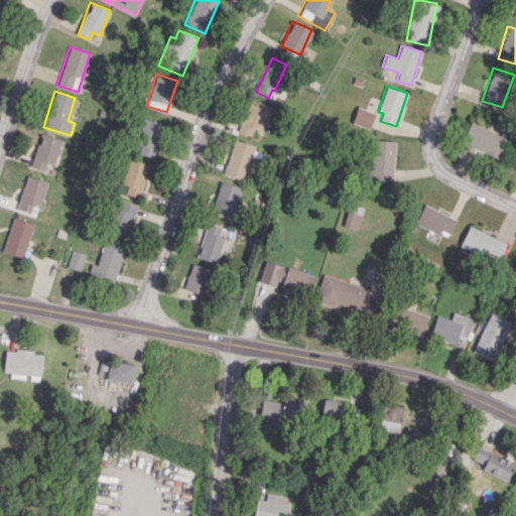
[(251,136),(253,129),(261,132),(263,123),(268,124),(274,107),(248,99),(238,132),(251,136)]
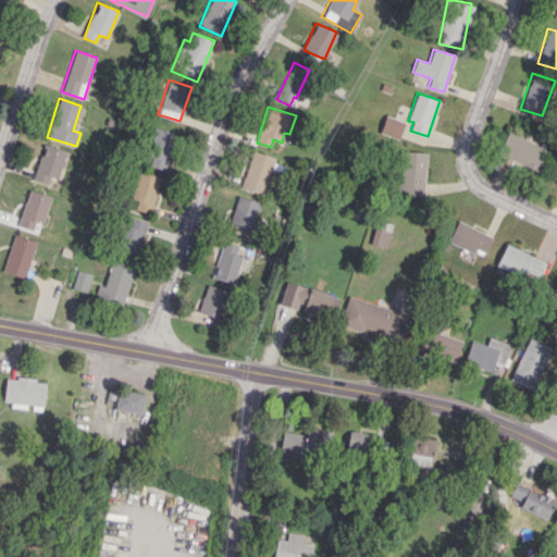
[(405,122),(385,115),(380,132),(398,139),(405,122)]
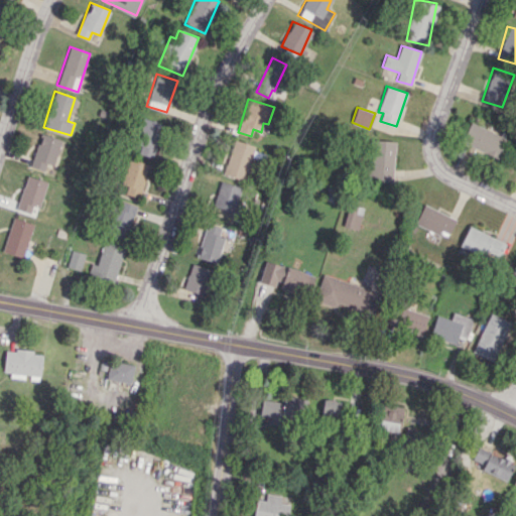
[(155,157),(160,122),(141,119),(136,154),(155,157)]
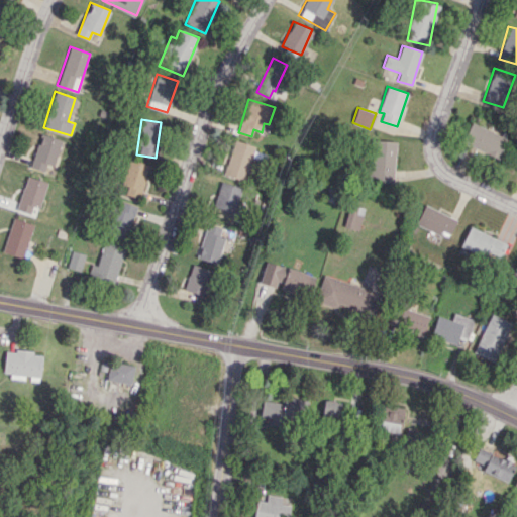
[(461,141),(498,160),(507,139),(472,122),(461,141)]
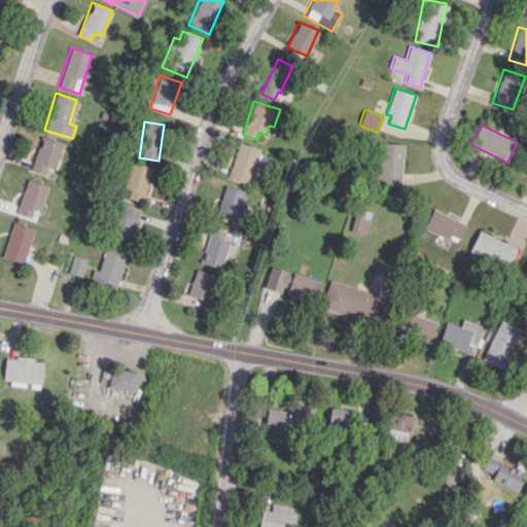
[(45,174),(47,167),(56,169),(63,142),(41,137),(32,171),(45,174)]
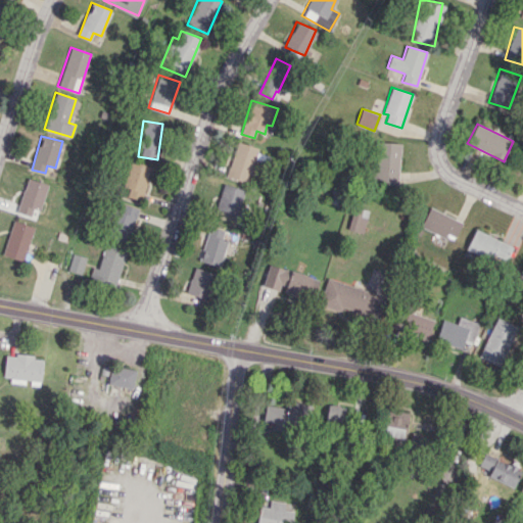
[(256,147),(235,142),(227,178),(249,183),(256,147)]
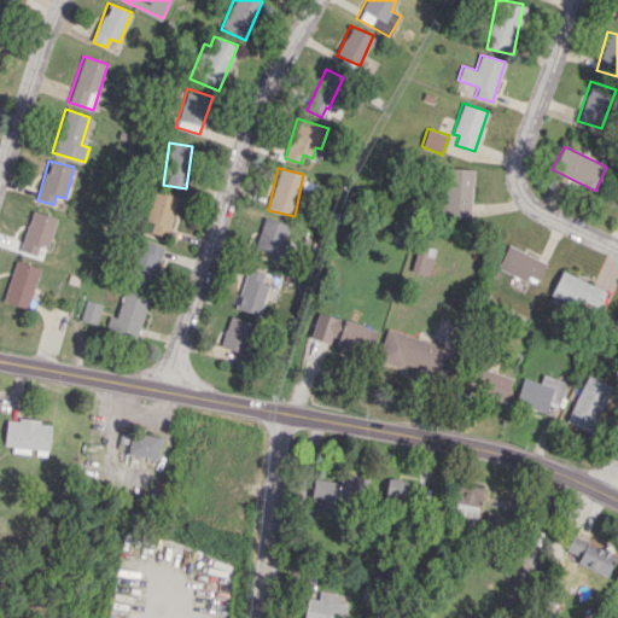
[(471,217),(473,169),(442,168),(439,216),(471,217)]
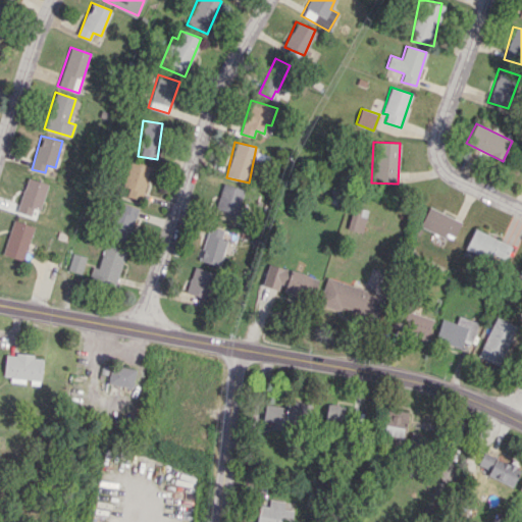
[(141,201),(151,166),(131,160),(122,186),(128,188),(126,196),(141,201)]
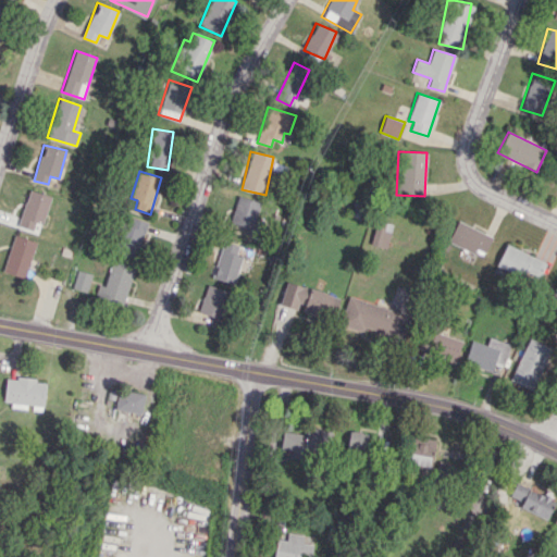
[(33,230),(35,222),(44,224),(50,195),(27,190),(20,226),(33,230)]
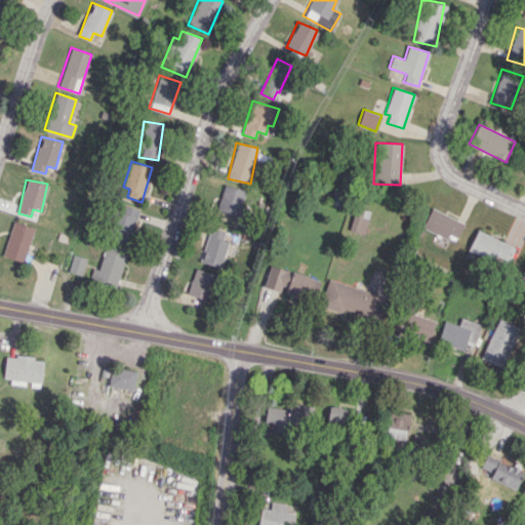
[(245,191),(224,185),(215,210),(237,216),(245,191)]
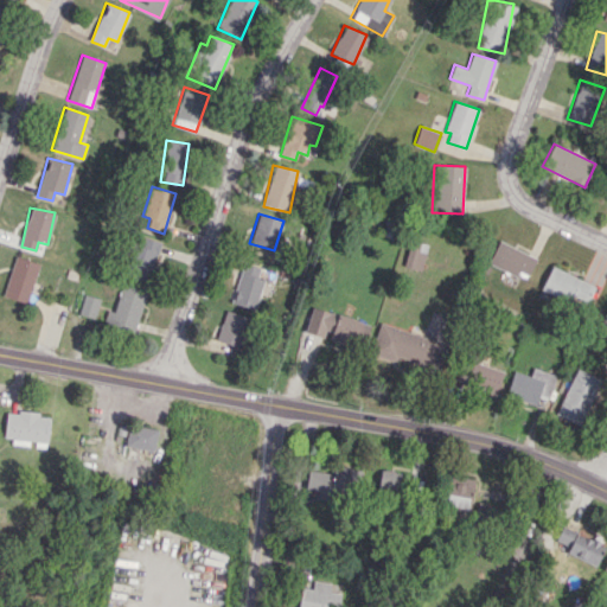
[(127,275),(148,281),(160,242),(139,235),(127,275)]
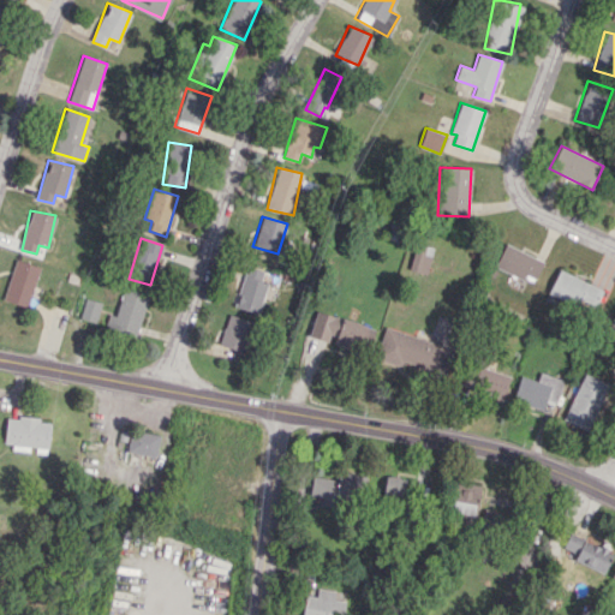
[(543,262),(505,243),(494,266),(532,284),(543,262)]
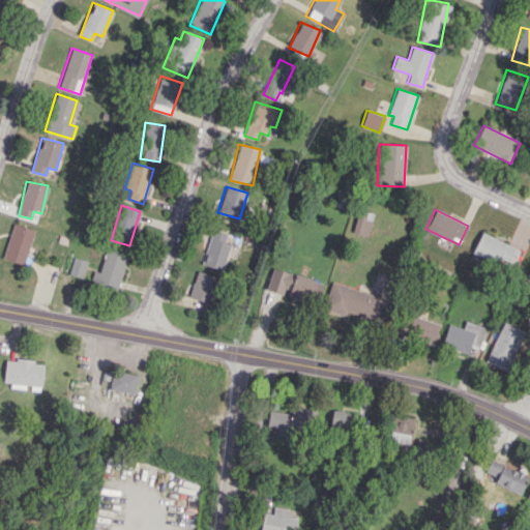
[(366,236),(373,214),(358,210),(352,232),(366,236)]
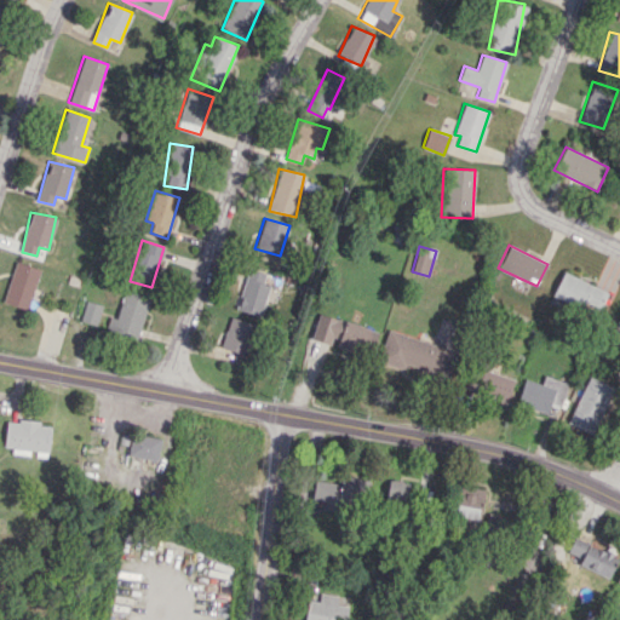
[(28,310),(40,269),(16,260),(3,302),(28,310)]
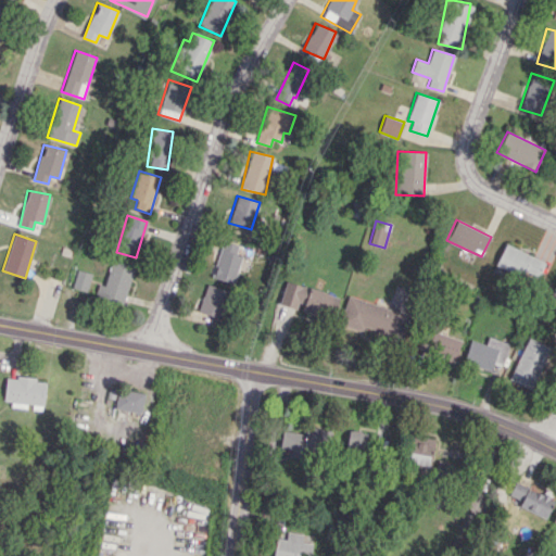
[(232,283),(242,255),(236,254),(239,243),(224,239),(212,277),(232,283)]
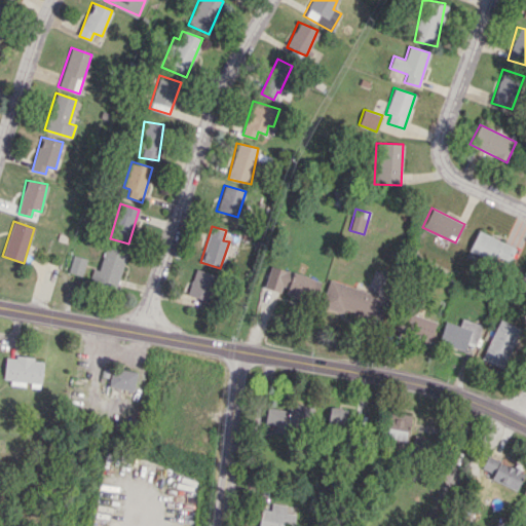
[(493,262),(496,256),(509,262),(515,248),(478,230),(468,250),(493,262)]
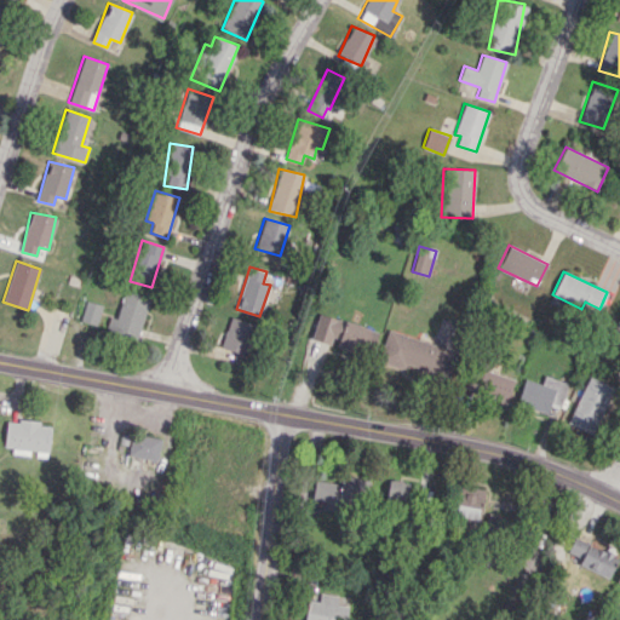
[(118,319),(109,317),(105,332),(139,338),(148,296),(122,291),(118,319)]
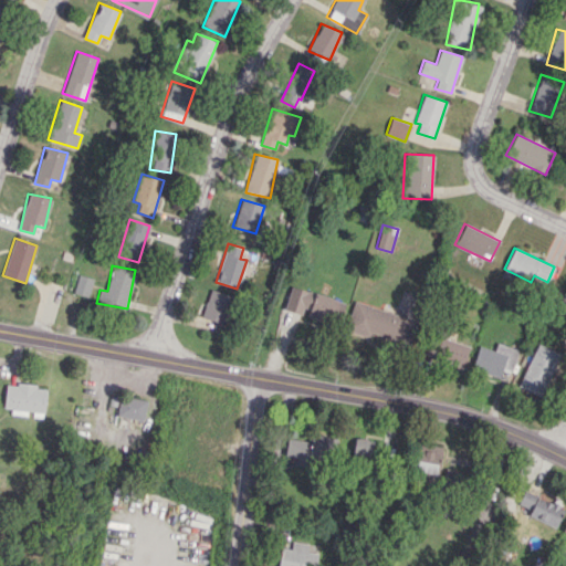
[(88,296),(93,279),(77,274),(73,292),(88,296)]
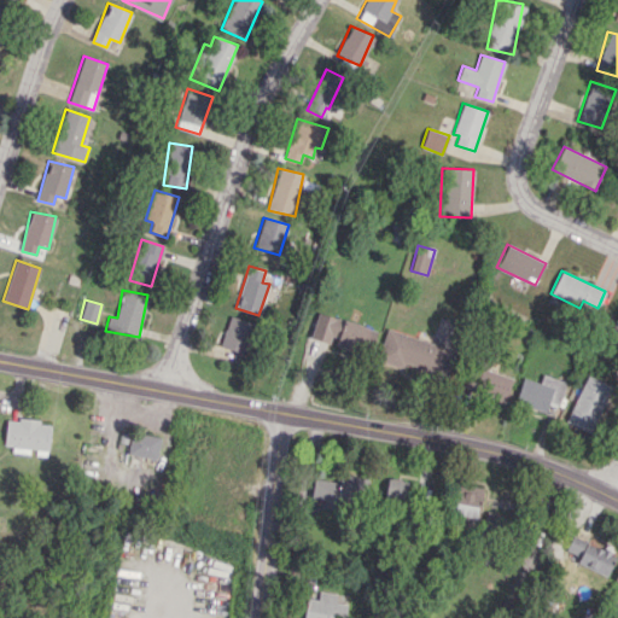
[(377,328),(316,314),(310,338),(332,344),(332,345),(371,355),(377,328)]
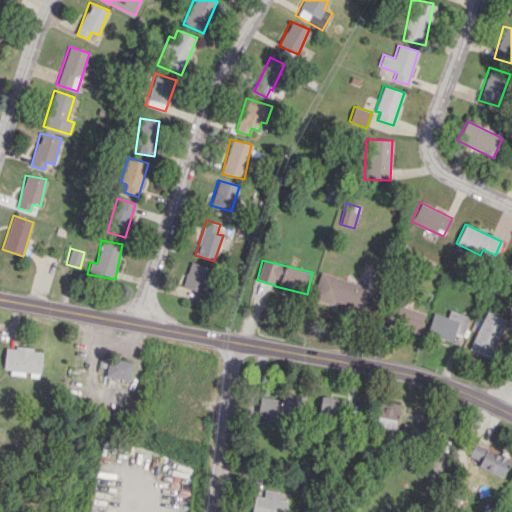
[(182,287),(201,292),(208,267),(190,262),(182,287)]
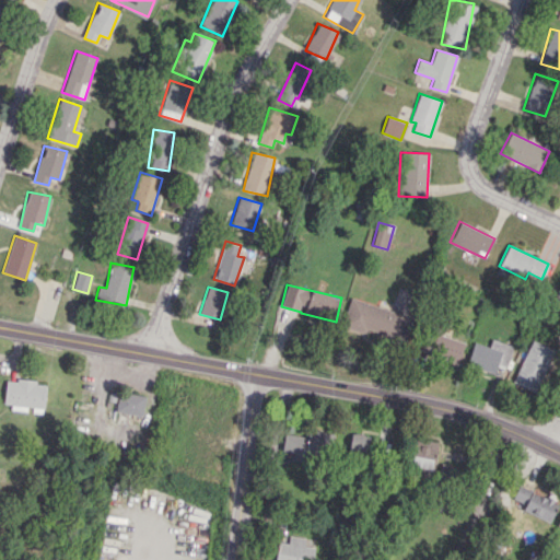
[(366,328),(399,339),(407,315),(350,298),(341,325),(365,333),(366,328)]
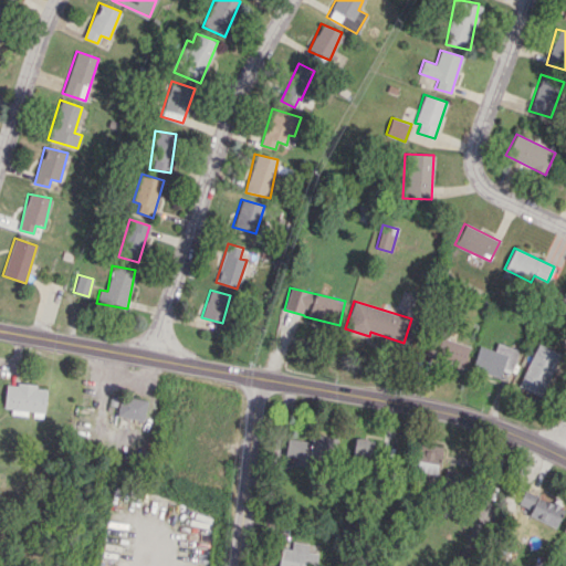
[(462,367),(469,346),(441,337),(435,358),(462,367)]
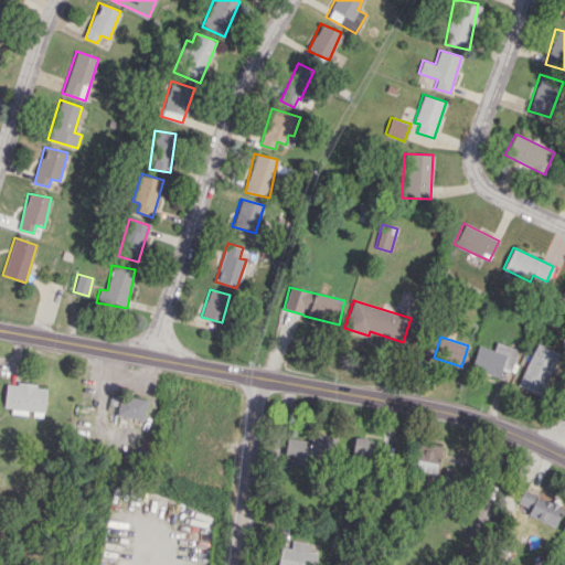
[(478,344),(470,368),(499,377),(502,366),(511,370),(518,349),(497,341),(493,350),(478,344)]
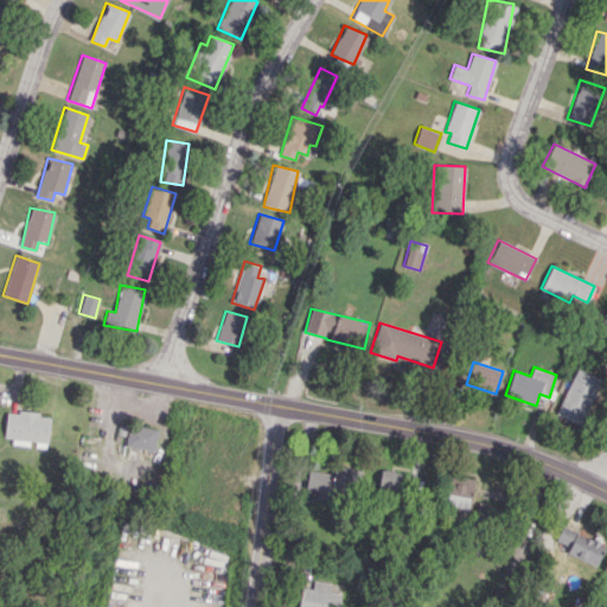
[(555,414),(580,425),(601,379),(576,368),(555,414)]
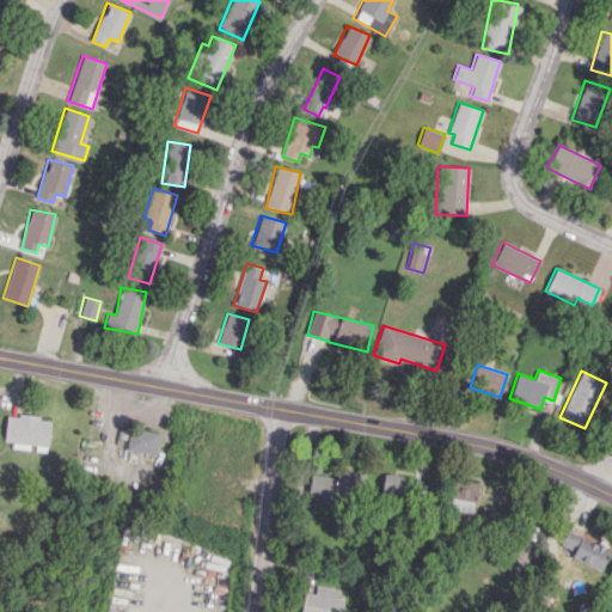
[(6,414),(2,446),(32,448),(32,451),(47,452),(49,418),(6,414)]
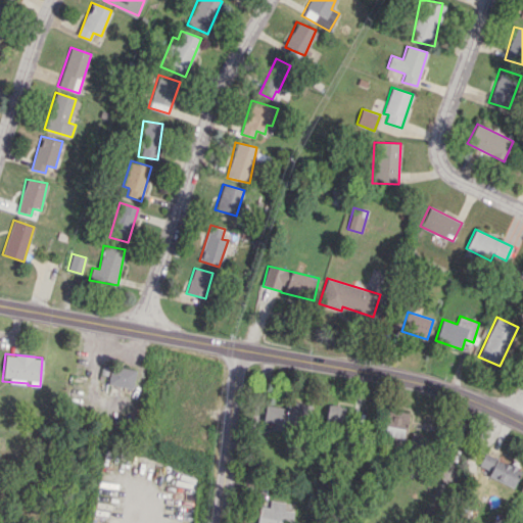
[(133,388),(135,369),(110,366),(107,385),(133,388)]
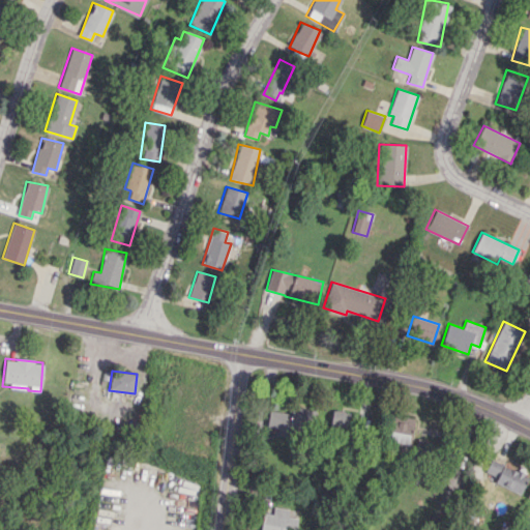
[(289,414),(269,409),(265,425),(303,435),(306,421),(312,423),(315,411),(291,405),(289,414)]
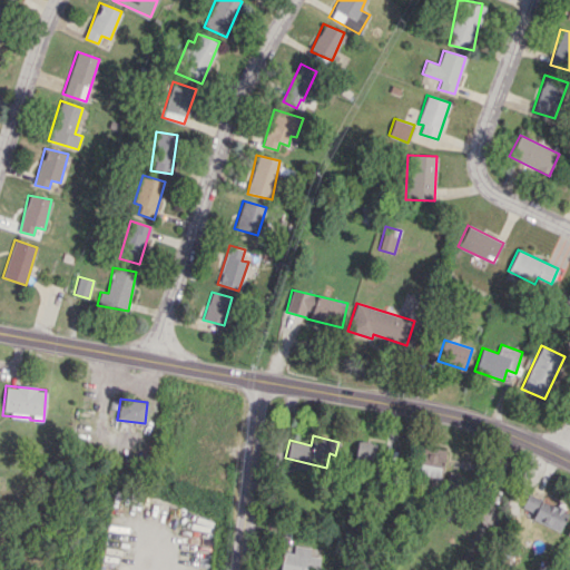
[(375,442),(356,441),(355,461),(374,462),(375,442)]
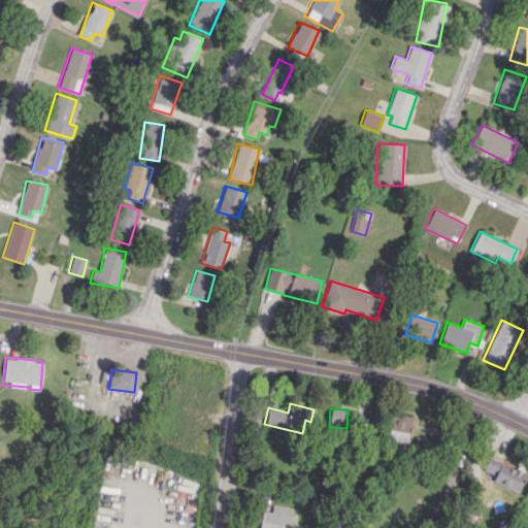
[(410,416),(390,415),(389,441),(408,441),(410,416)]
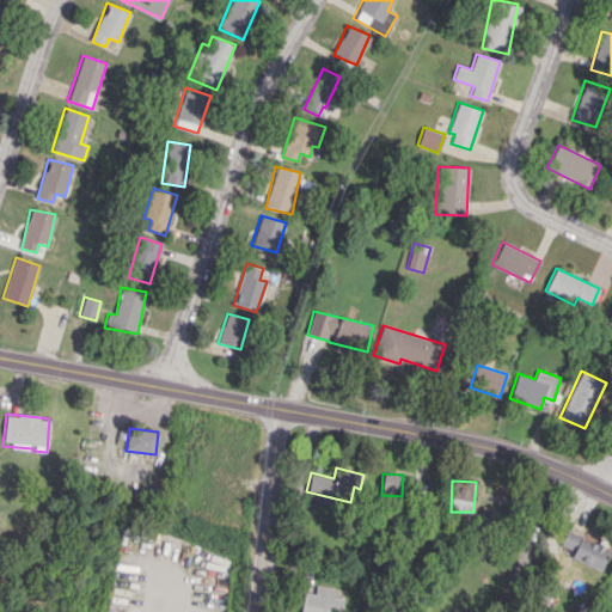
[(479,524),(500,526),(502,509),(482,506),(479,524)]
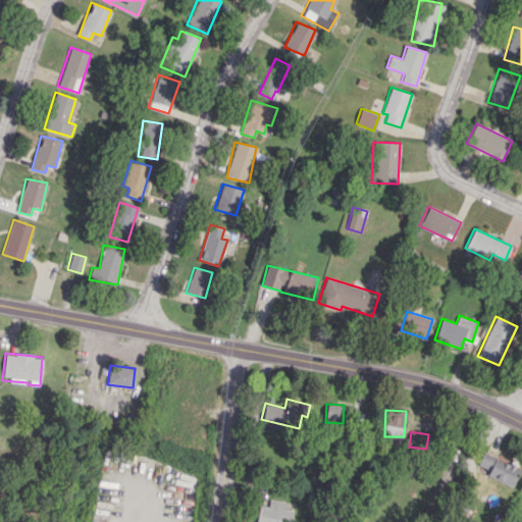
[(487,475),(512,486),(520,469),(483,452),(477,464),(489,470),(487,475)]
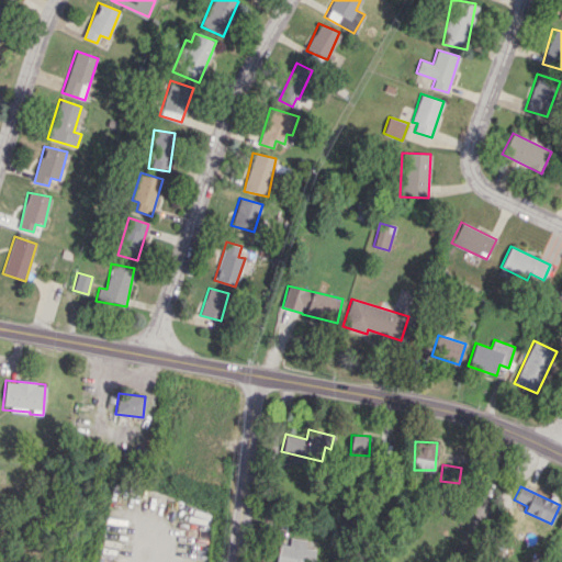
[(305,548),(305,539),(290,538),(289,544),(278,543),(276,561),(313,561),(314,549),(305,548)]
